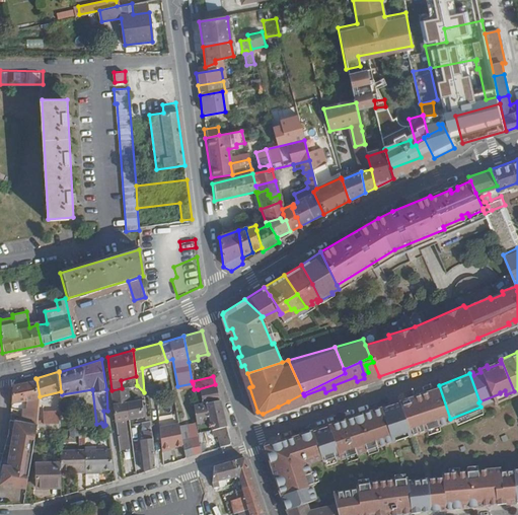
[(40,396),(37,379),(14,384),(11,407),(16,409),(21,409),(19,419),(37,423),(40,396)]
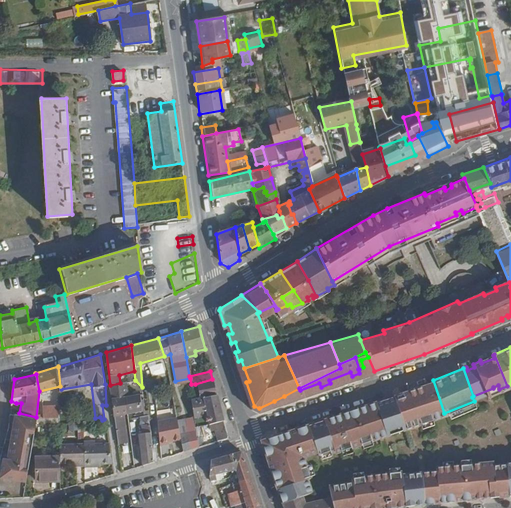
[(226,434),(212,379),(195,384),(197,397),(190,399),(193,415),(206,412),(208,422),(214,420),(216,428),(214,428),(217,439),(224,437),(226,434)]
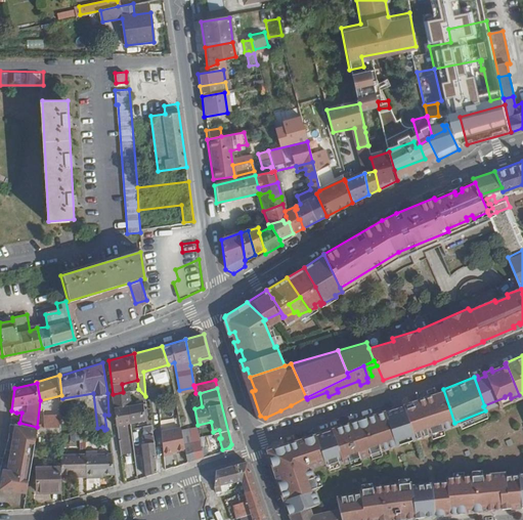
[(454,423),(443,389),(410,400),(412,405),(402,408),(412,437),(454,423)]
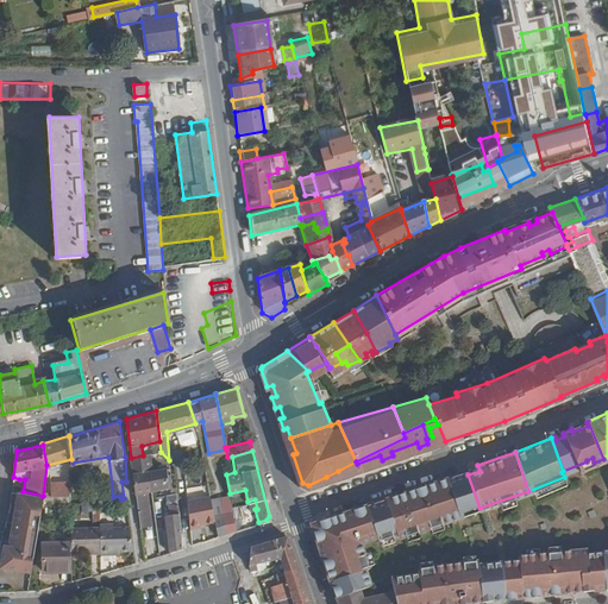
[(234,472),(232,457),(227,457),(218,459),(221,476),(226,474),(234,472)]
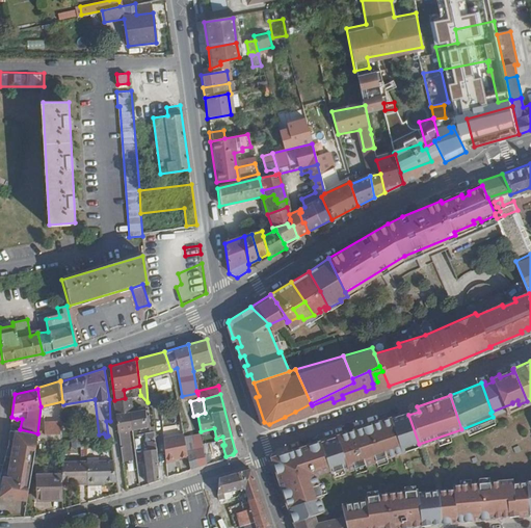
[(296,415),(306,411),(304,408),(312,405),(311,403),(295,412),(296,415)]
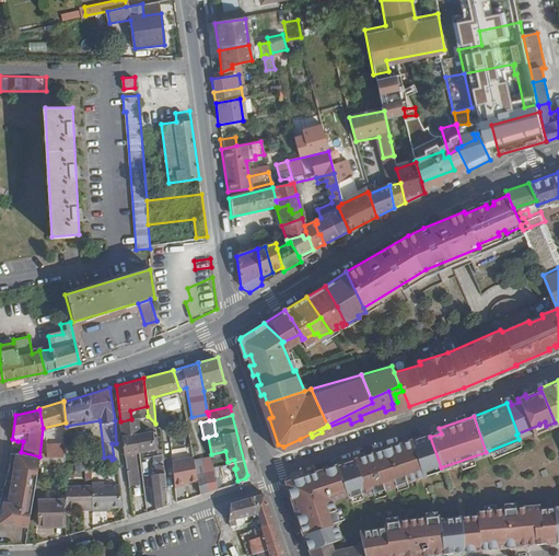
[(441,467),(430,437),(429,431),(405,440),(417,475),(441,467)]
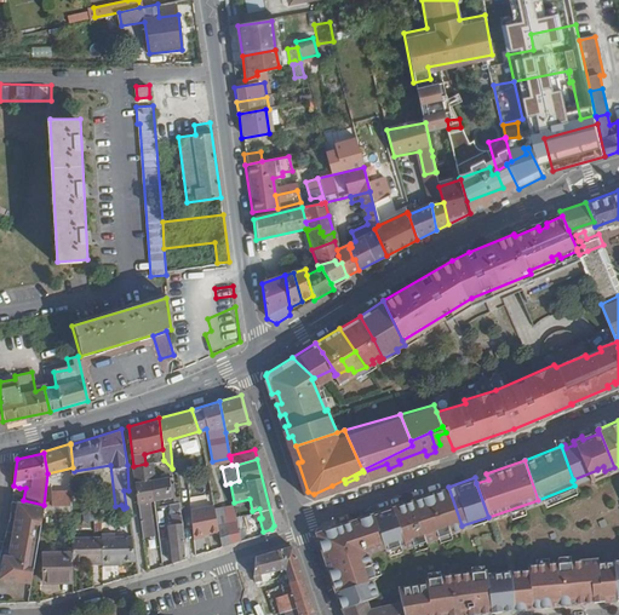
[(175,496),(172,478),(153,481),(155,500),(175,496)]
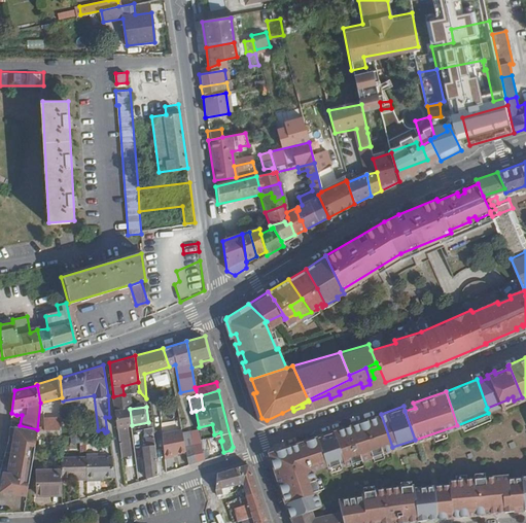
[(132,425),(130,409),(114,411),(116,427),(132,425)]
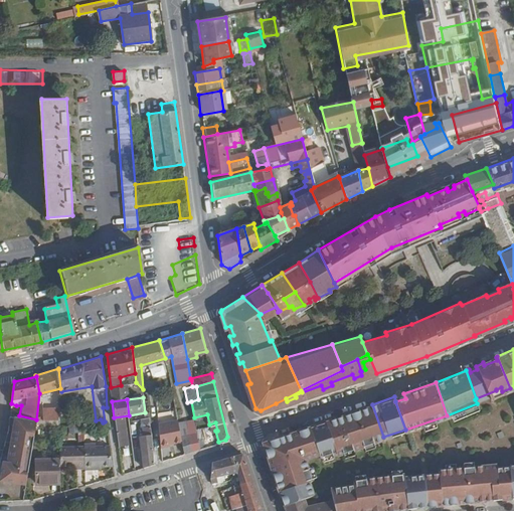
[(264,412),(277,406),(276,403),(261,410),(264,412)]
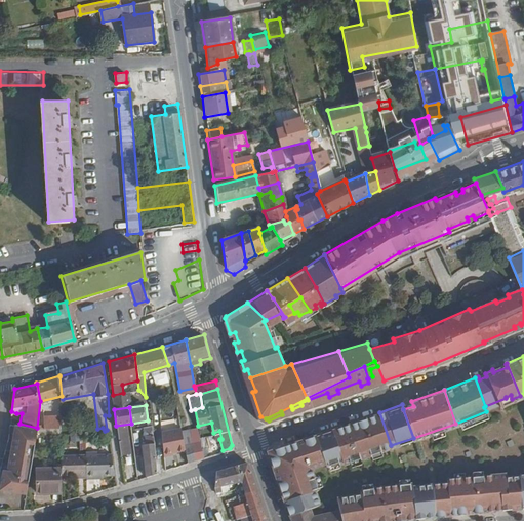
[(390,446),(377,412),(330,428),(331,430),(315,436),(322,457),(324,464),(345,456),(346,461),(390,446)]
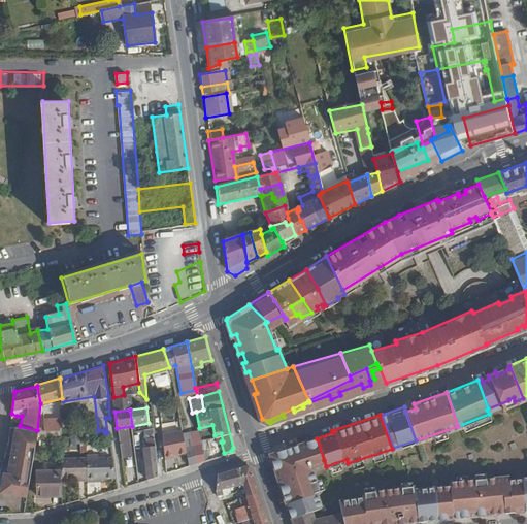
[(382,415),(380,415),(392,449),(393,448),(382,415)]
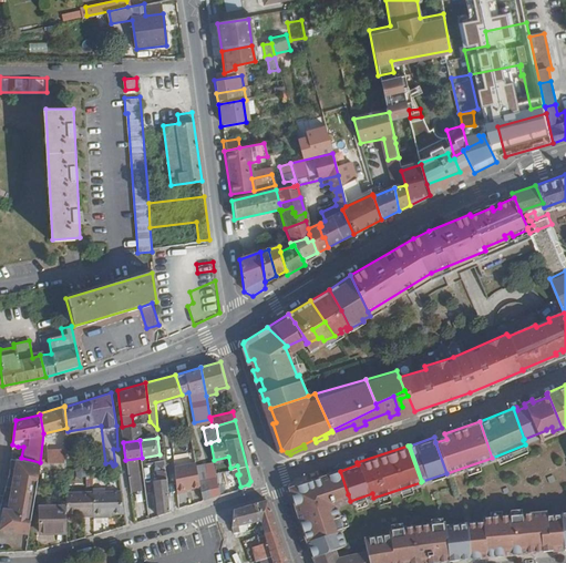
[(67,462),(68,451),(50,450),(50,461),(67,462)]
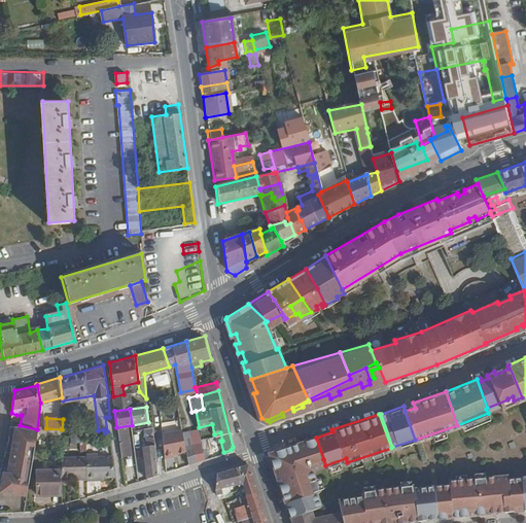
[(20,425),(10,423),(7,438),(0,466),(0,488),(26,491),(37,429),(20,425)]
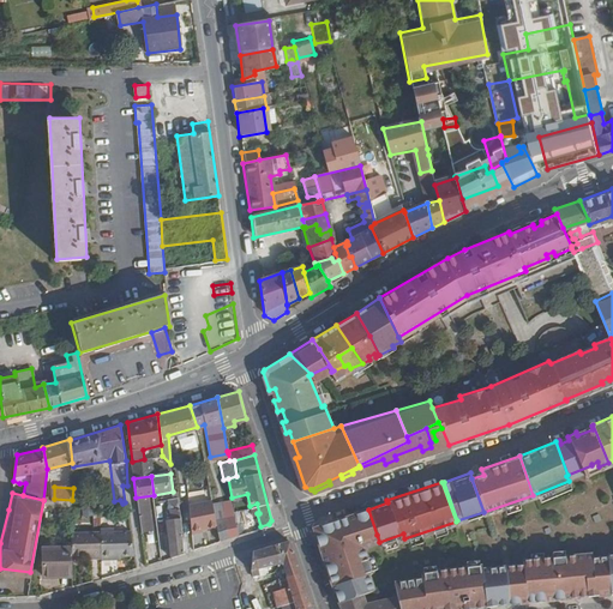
[(182,550),(181,535),(178,498),(168,499),(169,516),(167,517),(170,555),(182,550)]
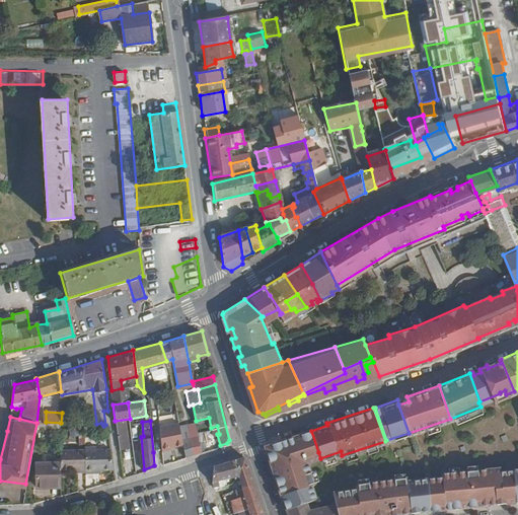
[(185,456),(180,436),(178,425),(166,428),(167,436),(169,436),(171,446),(153,452),(154,465),(185,456)]
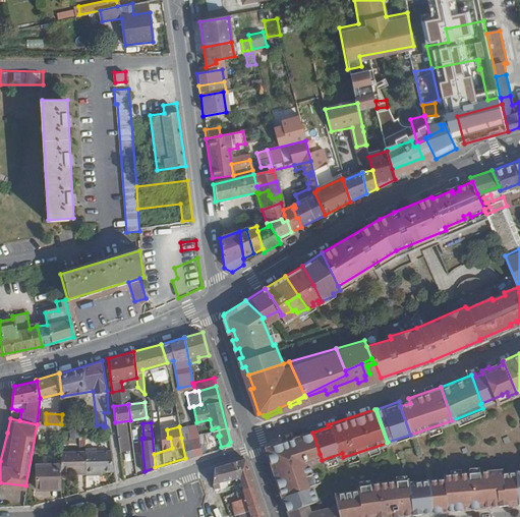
[(280,448),(312,433),(311,431),(265,446),(267,453),(280,448)]
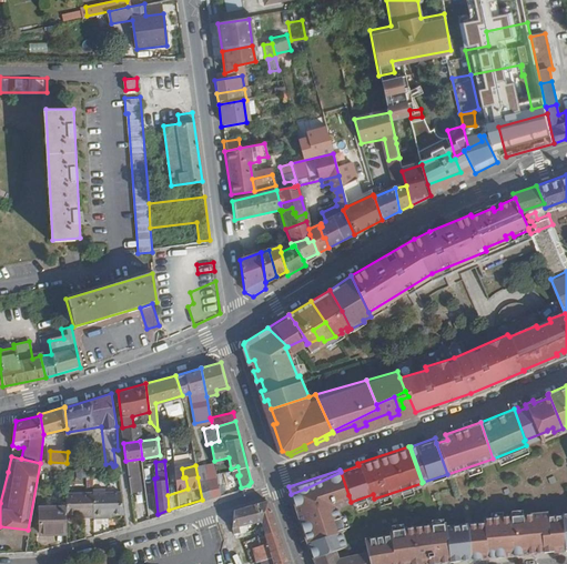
[(342,529),(333,501),(348,495),(341,472),(305,489),(291,494),(292,497),(297,496),(301,510),(296,511),(306,540),(311,539),(313,543),(309,545),(311,554),(333,547),(343,543),(338,530),(342,529)]
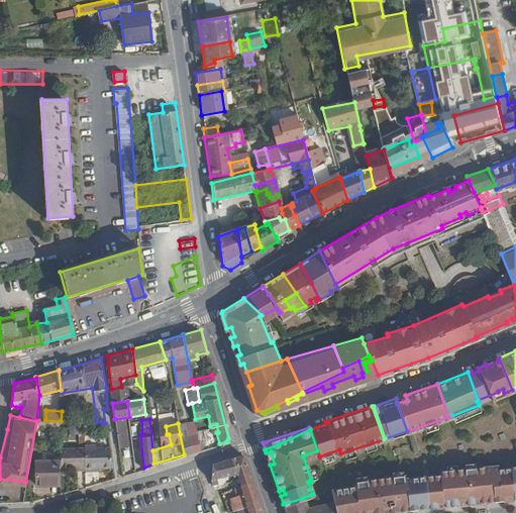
[(199,449),(195,431),(180,434),(184,454),(199,449)]
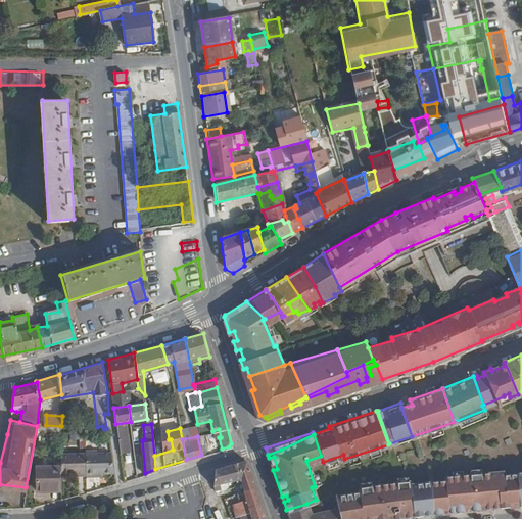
[(113,473),(110,455),(87,454),(87,453),(61,452),(60,466),(60,471),(78,471),(78,475),(86,475),(86,476),(94,476),(93,473),(113,473)]
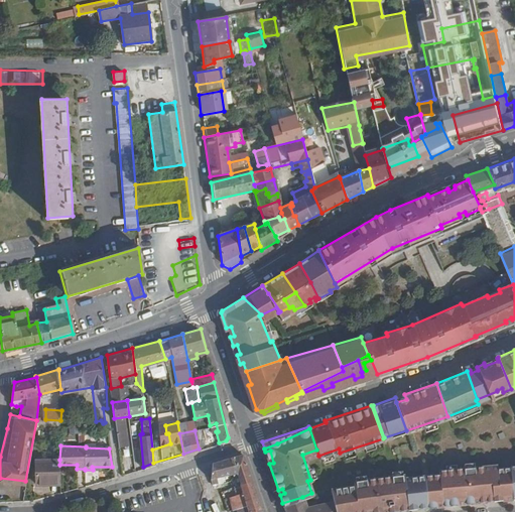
[(251,481),(242,454),(212,463),(210,478),(216,477),(237,473),(240,484),(251,481)]
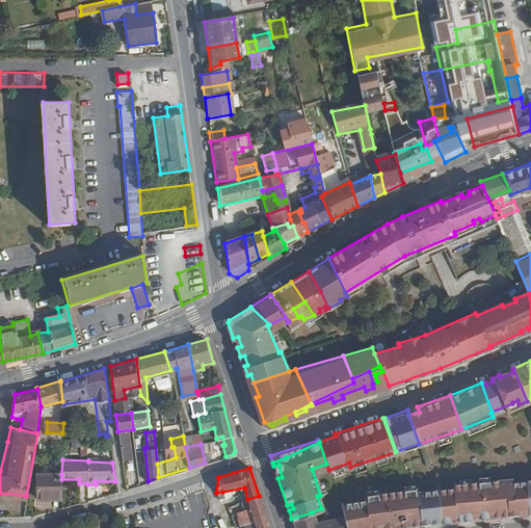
[(61,479),(61,474),(37,473),(36,496),(49,496),(49,495),(61,495),(61,479)]
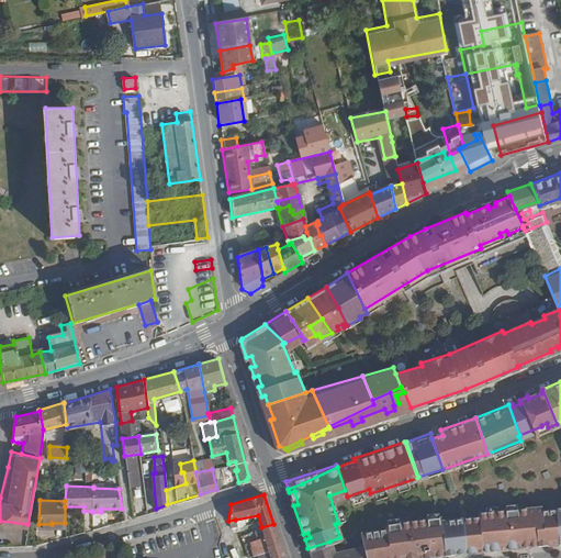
[(558,542),(546,509),(539,509),(539,504),(505,508),(517,546),(545,543),(545,537),(556,537),(556,542),(558,542)]
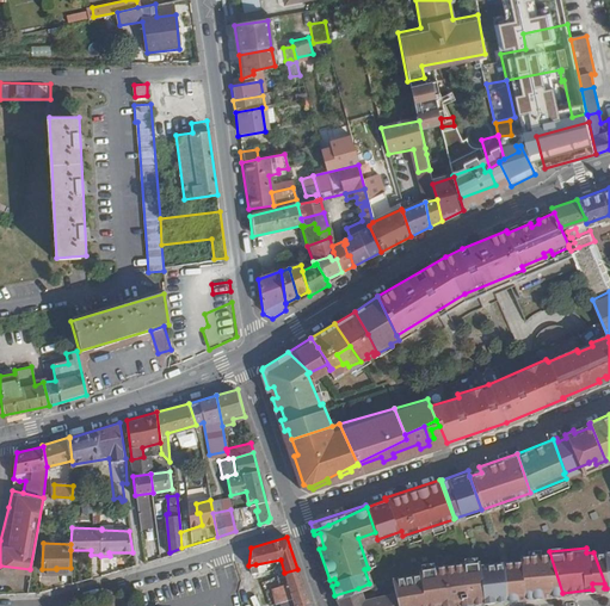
[(609,550),(593,552),(607,588),(609,587),(609,550)]
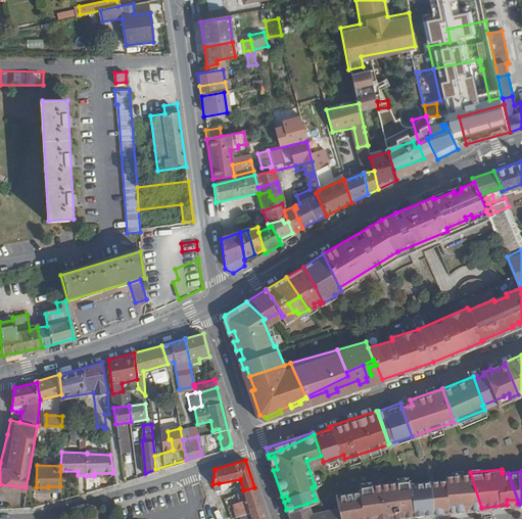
[(481,508),(470,472),(443,475),(444,478),(428,480),(432,507),(432,513),(442,512),(441,507),(447,507),(447,511),(481,508)]
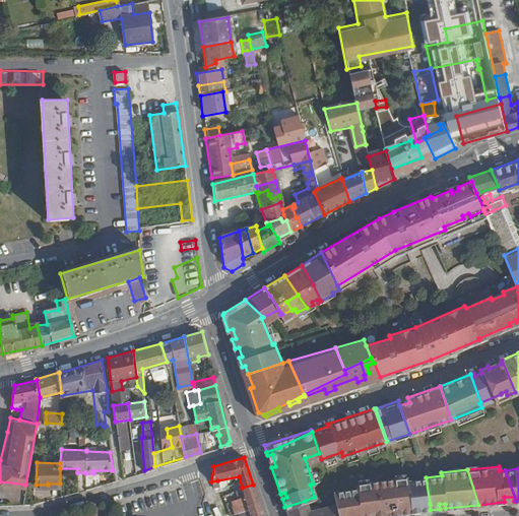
[(430,504),(426,477),(406,479),(406,476),(355,484),(355,488),(332,491),(335,502),(337,515),(347,515),(348,515),(353,514),(353,515),(372,515),(418,510),(417,506),(430,504)]
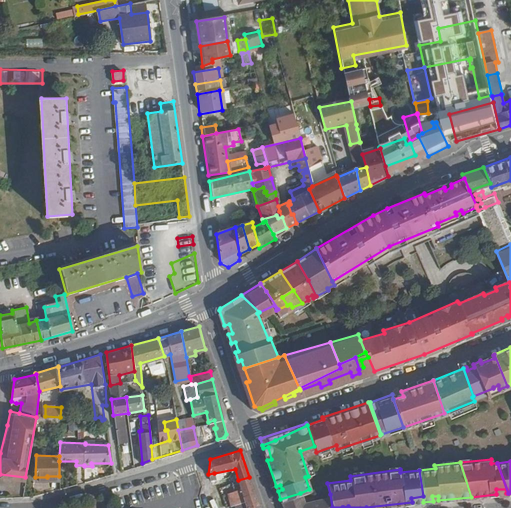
[(254,492),(249,477),(238,480),(243,495),(254,492)]
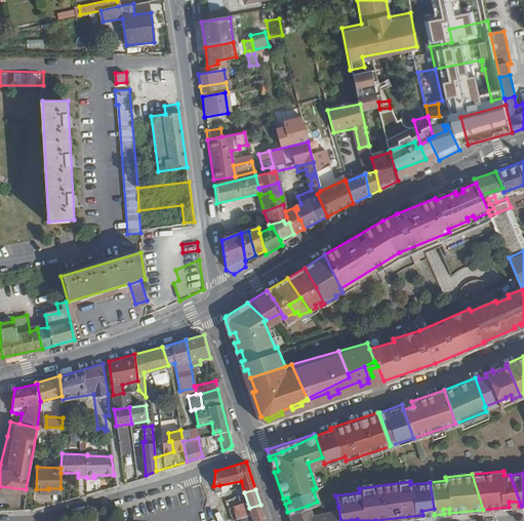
[(266,520),(260,505),(249,508),(252,520),(266,520)]
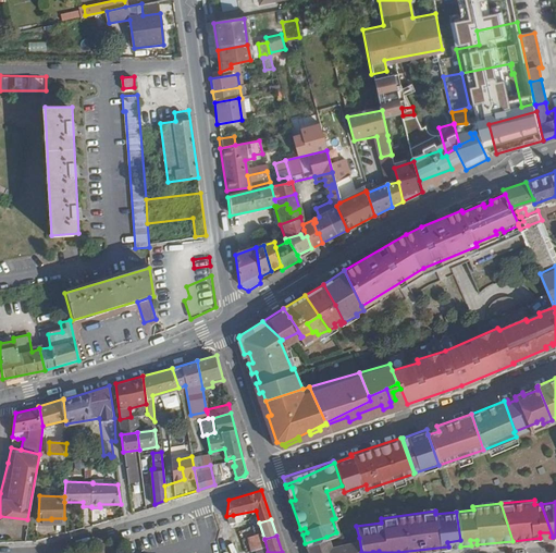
[(361,552),(359,538),(330,544),(326,537),(305,543),(308,552),(361,552)]
